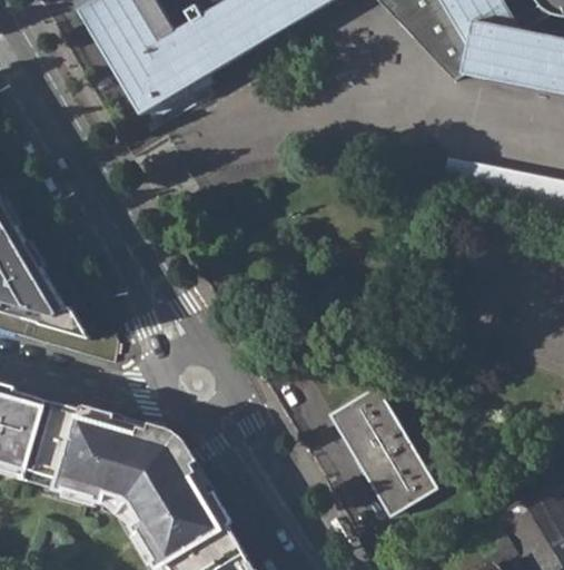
[(563,40),(517,31),(511,19),(498,0),(137,0),(92,27),(149,120),(188,95),(184,88),(332,0),(435,0),(464,49),(459,75),(563,95),(563,40)]
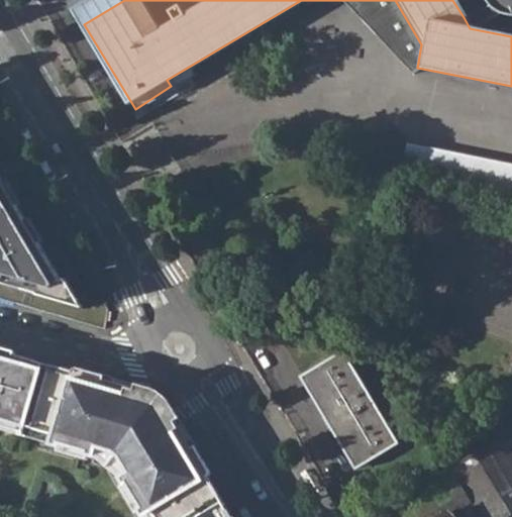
[(511,0),(482,0),(484,3),(490,8),(495,12),(508,15),(511,14),(511,0)]
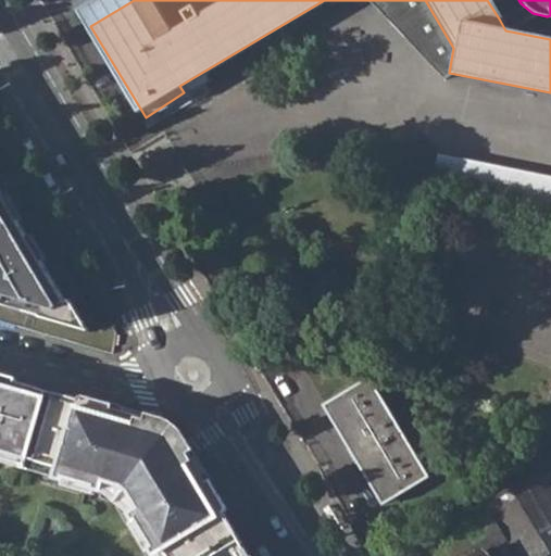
[(527,9),(499,19),(505,30),(547,16),(533,13),(527,9)]
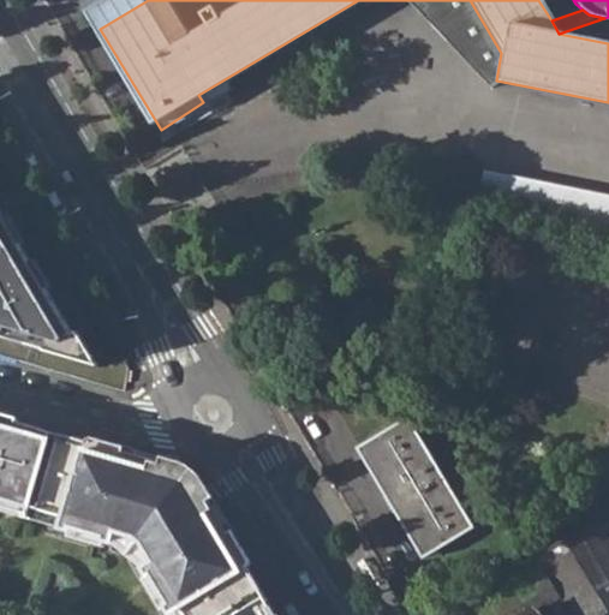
[(608,232),(608,191),(482,168),(475,207),(608,232)]
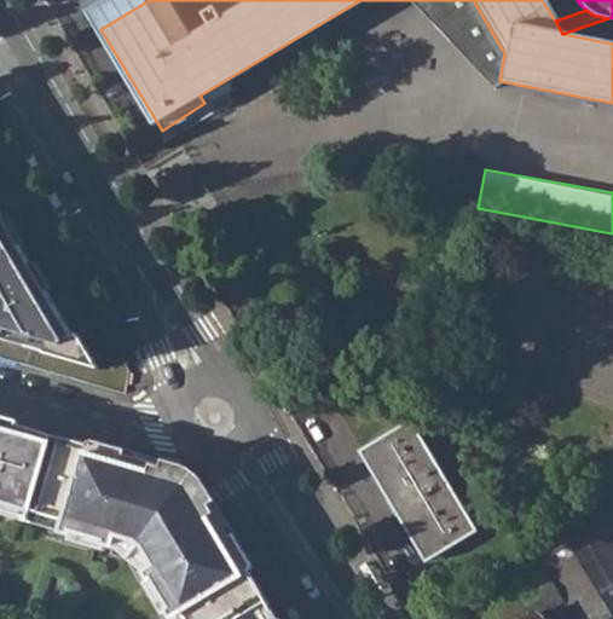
[(0,341),(45,354),(70,339),(0,220),(0,341)]
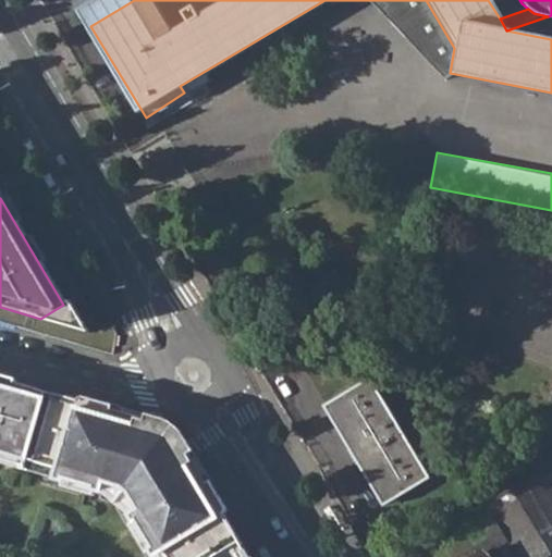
[(63,305),(40,319),(78,330),(63,305)]
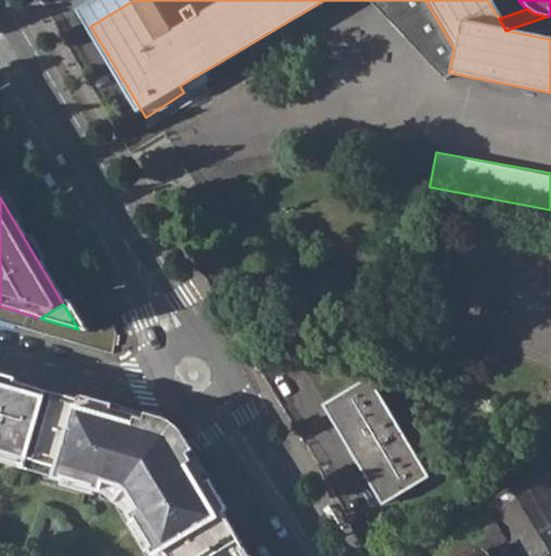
[(320,405),(379,504),(425,477),(366,378),(320,405)]
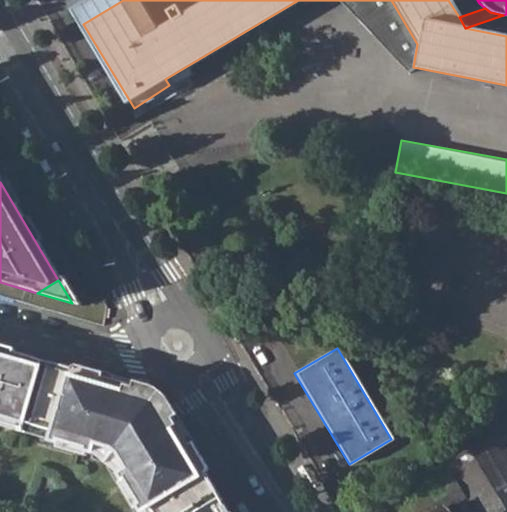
[(137,505),(140,511),(149,505),(153,511),(193,511),(219,497),(165,407),(145,391),(0,349),(0,417),(53,433),(50,442),(57,444),(58,441),(87,449),(87,453),(93,454),(95,448),(96,446),(101,447),(109,449),(120,458),(127,468),(128,468),(119,473),(122,478),(123,477),(140,504),(137,505)]
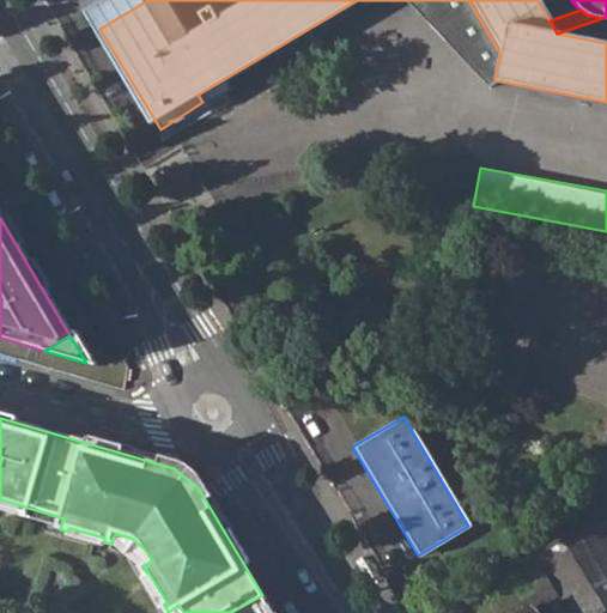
[(0,513),(10,515),(60,529),(64,519),(0,499),(0,513)]
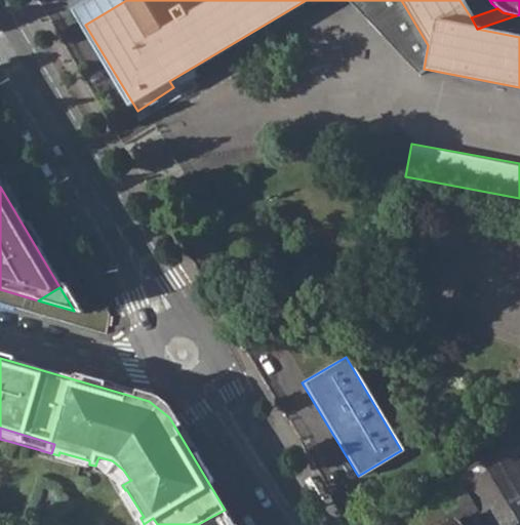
[(457,524),(454,518),(464,513),(471,524),(503,524),(519,515),(519,471),(504,443),(449,476),(434,492),(405,518),(402,512),(391,520),(393,524),(457,524)]
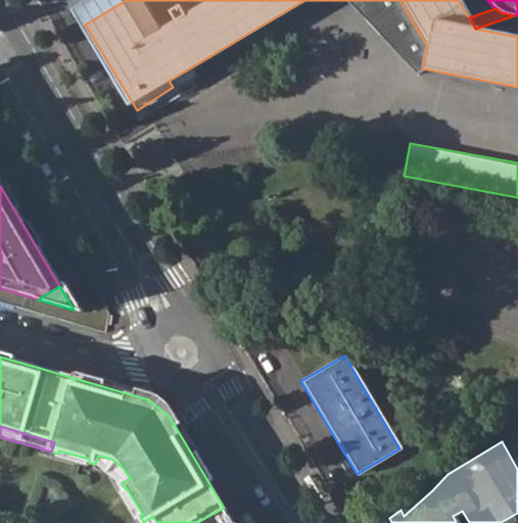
[(88,467),(89,463),(89,459),(59,450),(58,454),(57,456),(57,458),(88,467)]
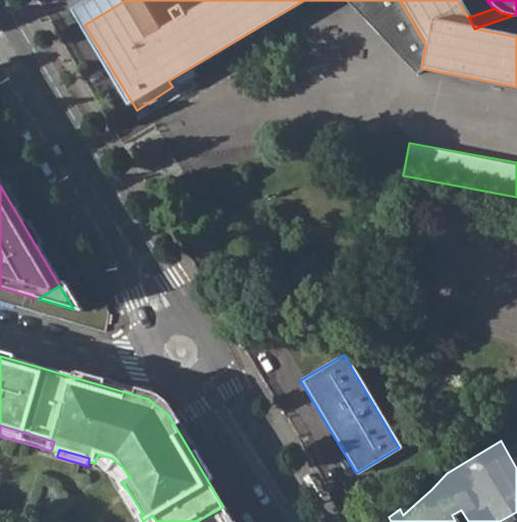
[(95,463),(121,482),(131,477),(130,477),(122,467),(111,458),(103,456),(98,455),(97,457),(95,463)]
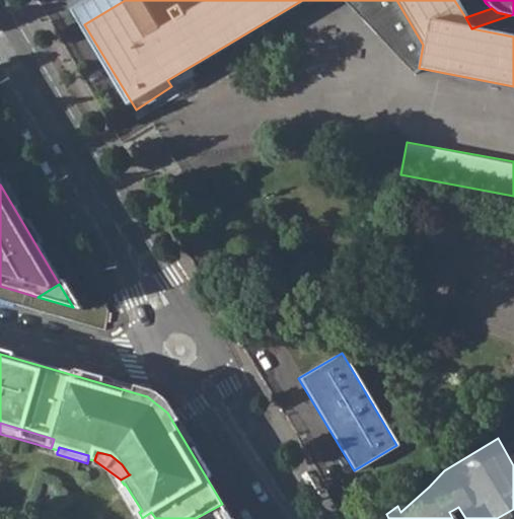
[(299,474),(294,476),(304,493),(308,490),(312,488),(302,471),(299,474)]
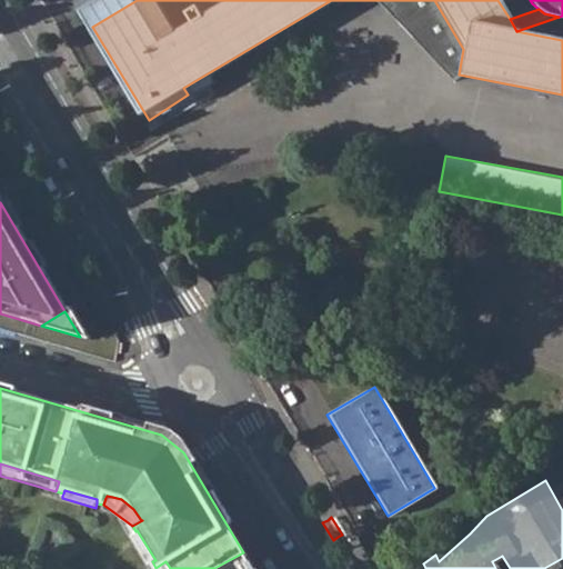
[(148,565),(152,561),(156,560),(137,530),(136,531),(130,535),(148,565)]
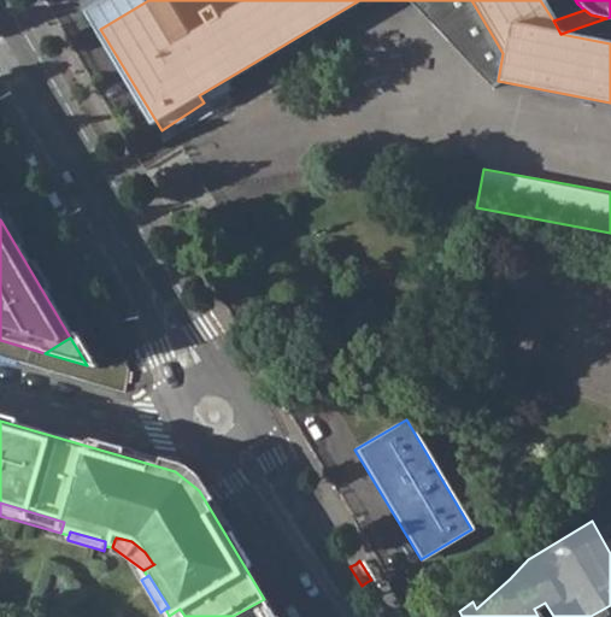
[(274,616),(264,599),(233,616),(274,616)]
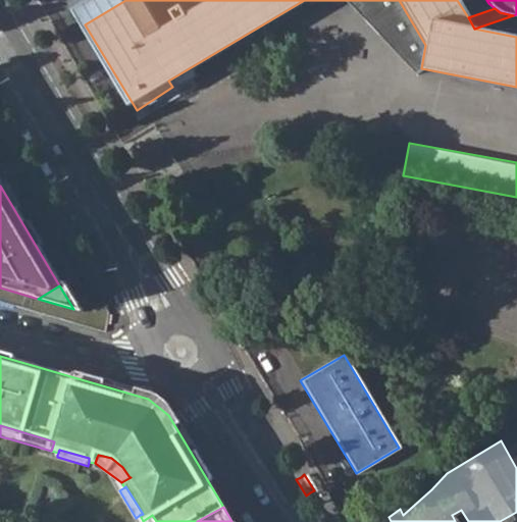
[(250,521),(244,512),(236,516),(239,521),(250,521)]
